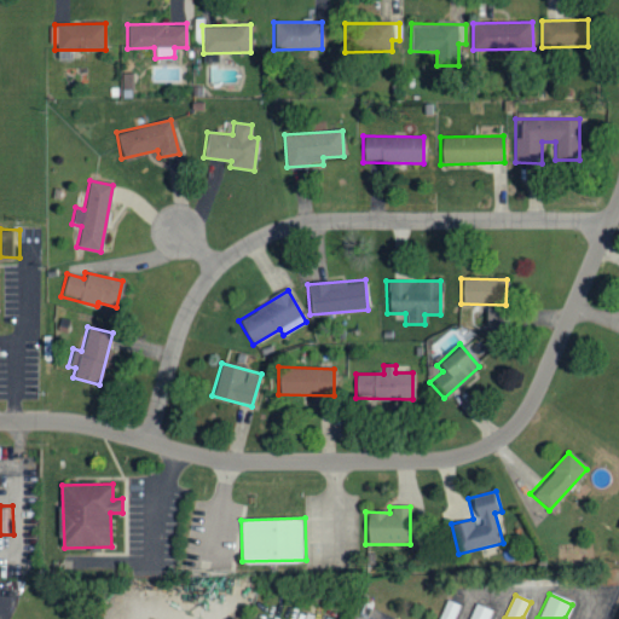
[(443,618),(452,597),(466,603),(458,618),(443,618)]
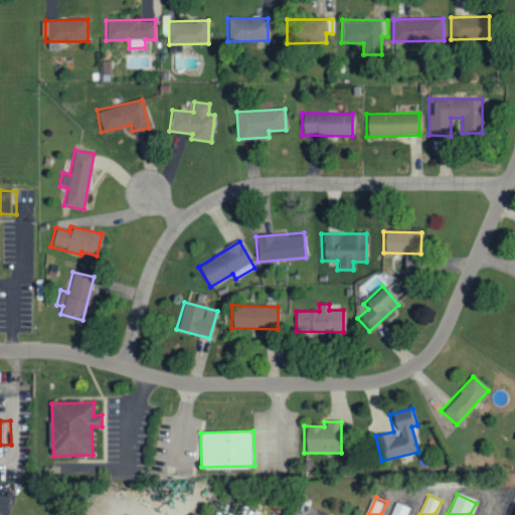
[(392,514),(399,501),(412,506),(408,514),(392,514)]
